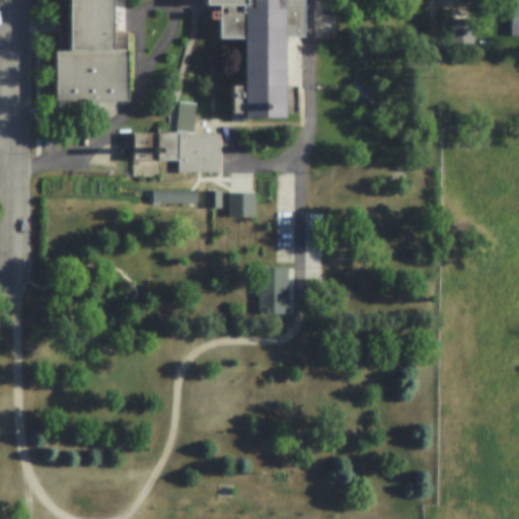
[(69,38),(61,38),(61,22),(69,22),(69,0),(302,0),(302,38),(284,39),(284,86),(295,86),(295,114),(284,114),(284,119),(244,120),(244,114),(231,114),(231,86),(244,86),(244,39),(219,39),(219,4),(206,4),(206,0),(112,0),(112,50),(127,50),(127,101),(55,101),(55,50),(69,50),(69,38)]
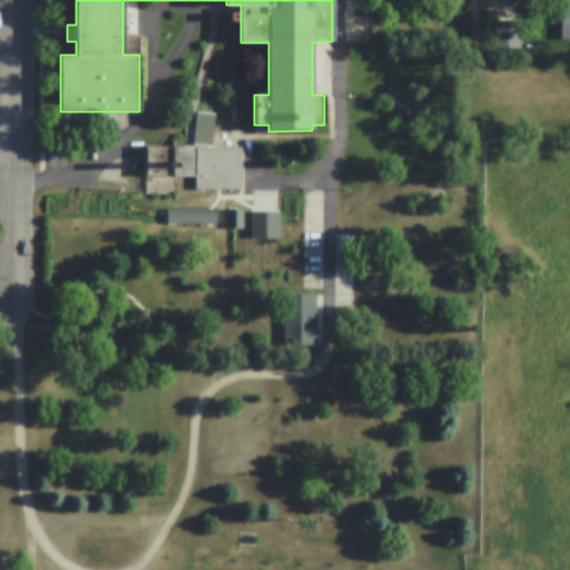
[(569,0),(569,38),(560,38),(560,0),(569,0)]
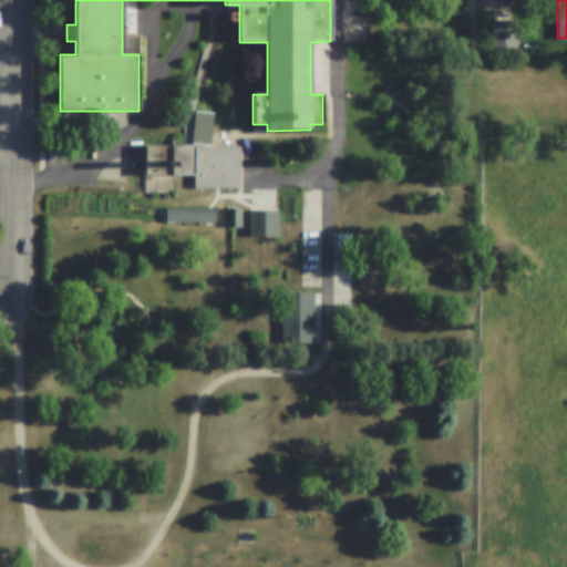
[(195,111),(213,113),(209,142),(192,140),(195,111)]
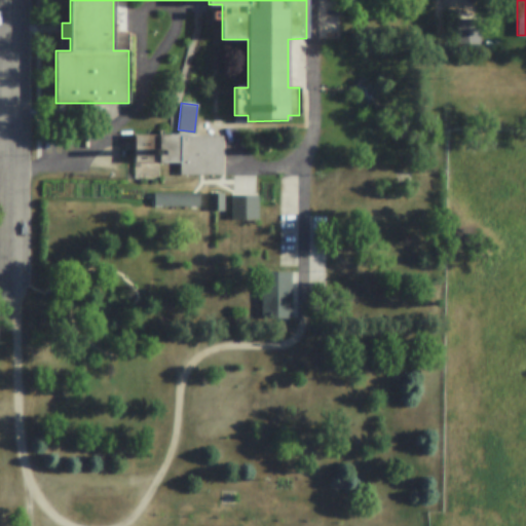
[(222,135),(222,174),(181,175),(181,160),(134,160),(134,136),(222,135)]
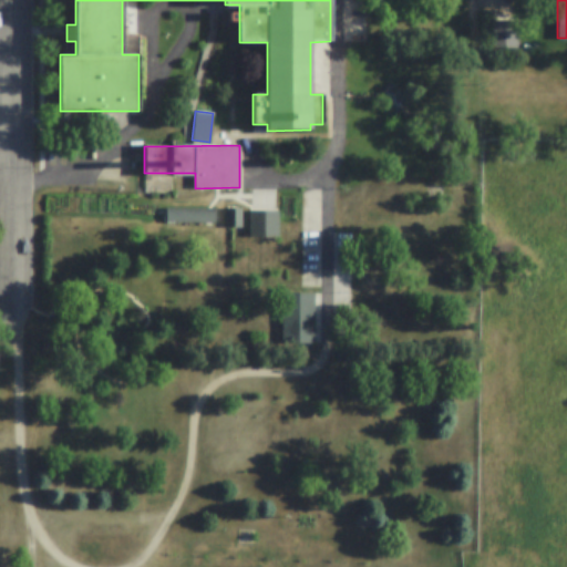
[(225,208),(240,207),(240,227),(225,227),(225,208)]
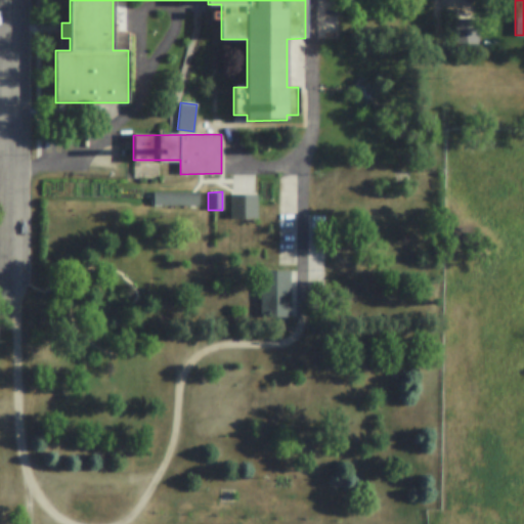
[(154,192),(199,192),(199,206),(154,206),(154,192)]
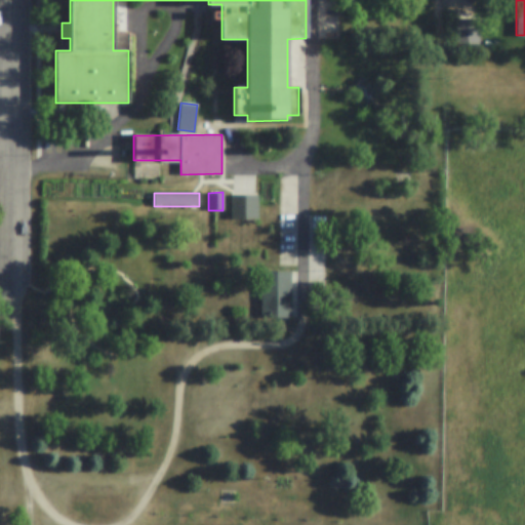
[(290,271),(290,315),(261,315),(261,271),(290,271)]
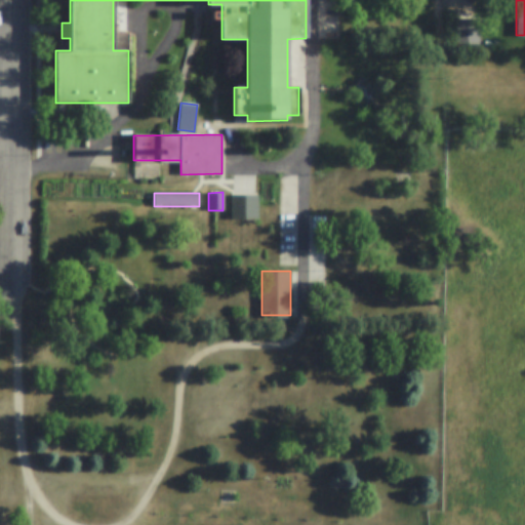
[(234,502),(234,491),(219,491),(219,502),(234,502)]
